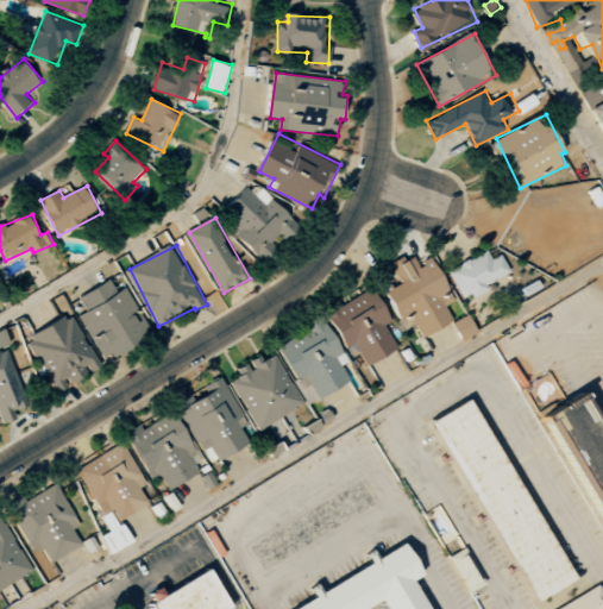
[(466,300),(491,289),(489,283),(513,272),(504,255),(495,259),(491,251),(452,269),(466,300)]
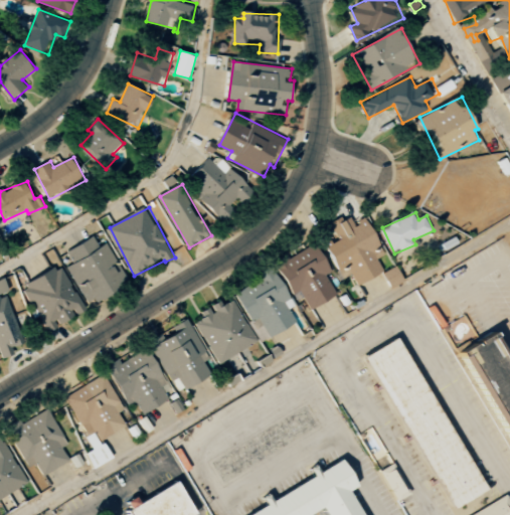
[(386,272),(379,259),(387,254),(369,217),(357,223),(353,217),(335,226),(342,240),(329,246),(341,271),(350,266),(360,285),(386,272)]
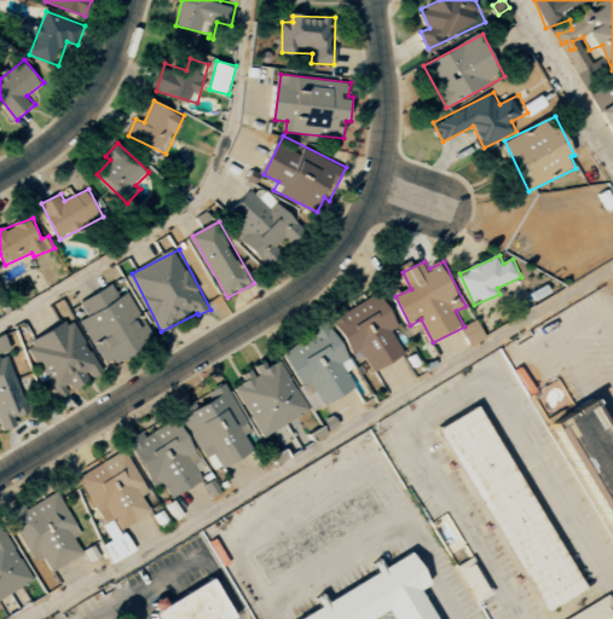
[(85,320),(111,366),(158,340),(132,293),(123,298),(116,284),(85,302),(92,316),(85,320)]
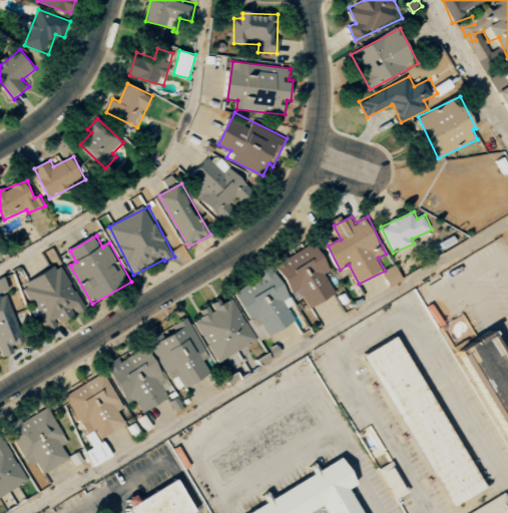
[(294,294),(302,290),(312,308),(338,294),(328,274),(333,271),(318,242),(279,264),(294,294)]
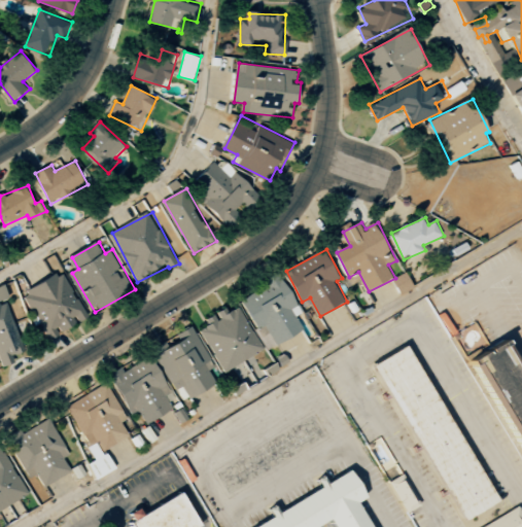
[(66,272),(26,292),(50,340),(91,318),(66,272)]
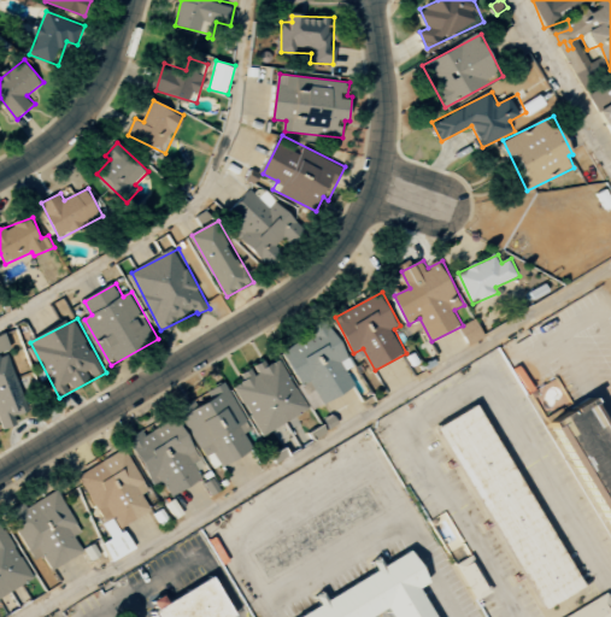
[(462,327),(473,346),(488,336),(477,318),(462,327)]
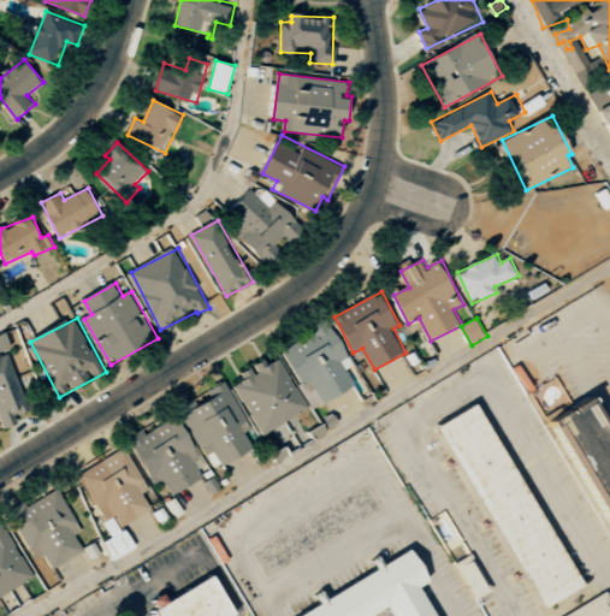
[(355,366),(332,325),(286,350),(305,384),(311,380),(324,404),(357,385),(349,369),(355,366)]
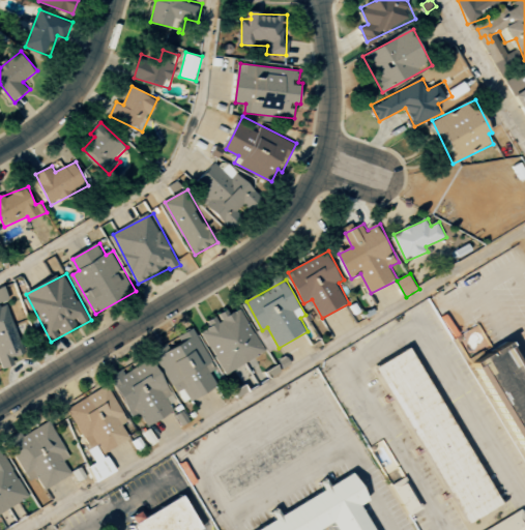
[(0,302),(11,299),(6,287),(0,289),(0,302)]
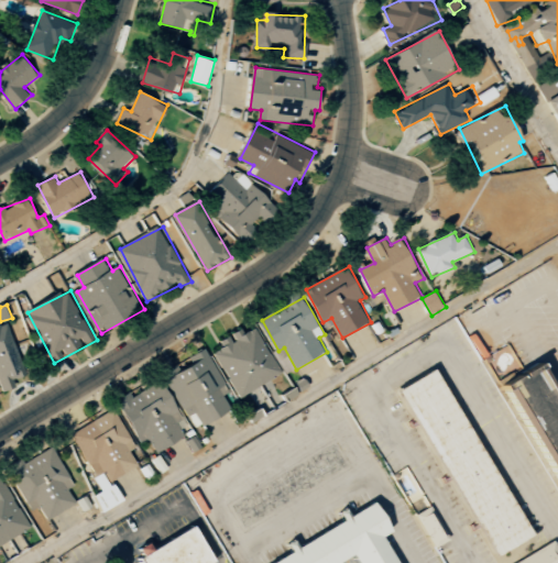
[(0,324),(0,382),(3,392),(14,388),(11,381),(29,375),(10,322),(0,324)]
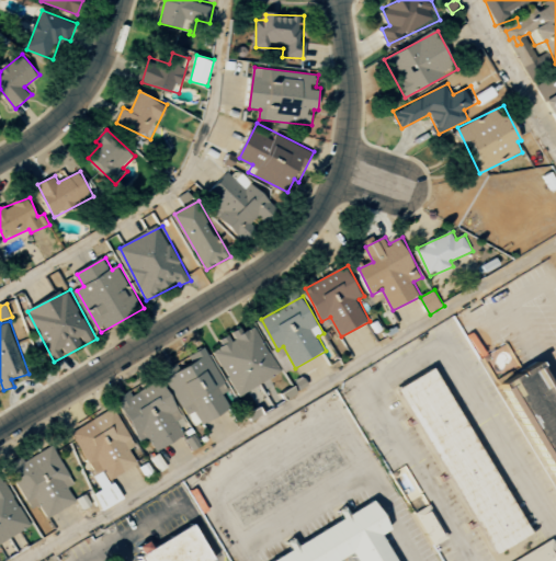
[(238,395),(283,376),(261,325),(247,332),(245,328),(234,332),(234,334),(223,339),(226,346),(218,350),(238,395)]
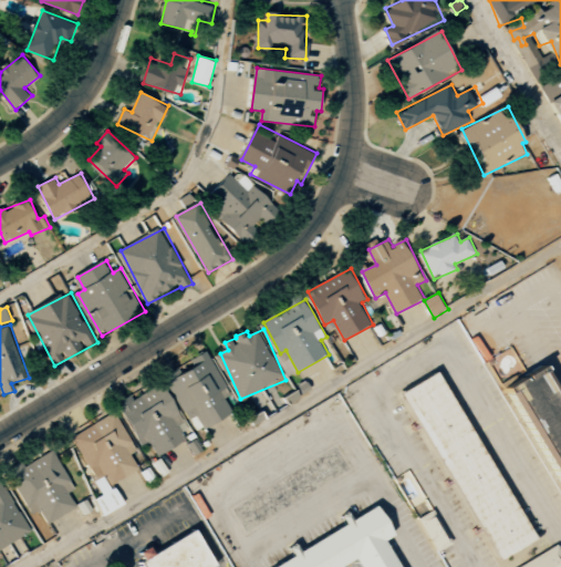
[(170,381),(199,432),(236,412),(228,398),(234,394),(208,350),(194,359),(197,366),(170,381)]
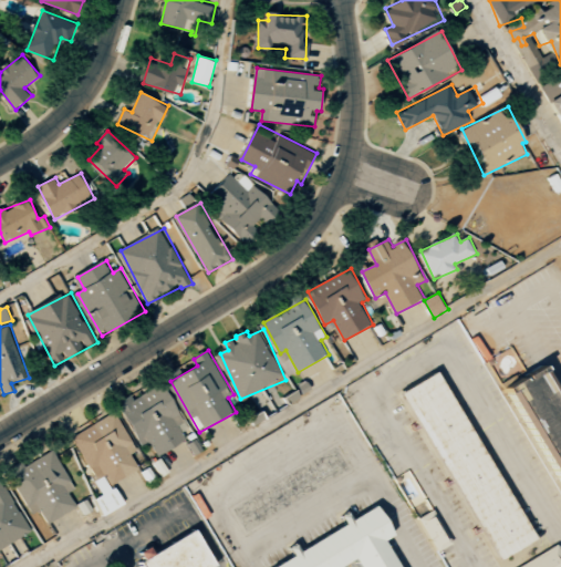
[(507,388),(560,478),(560,394),(542,366),(507,388)]
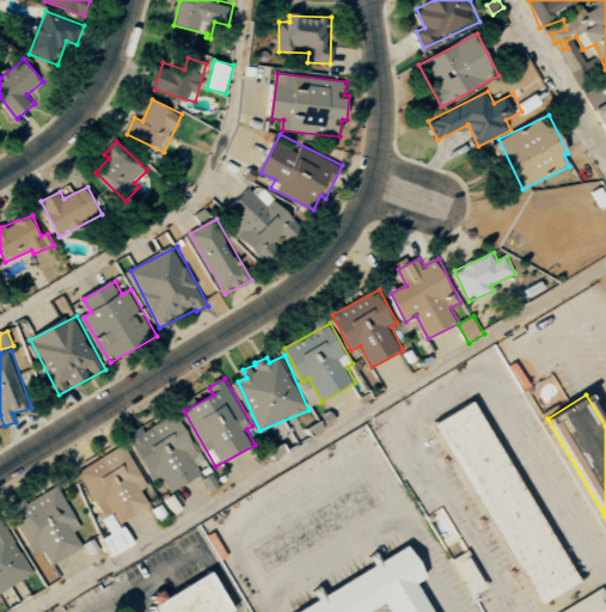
[(432,426),(539,603),(580,577),(471,401),(432,426)]
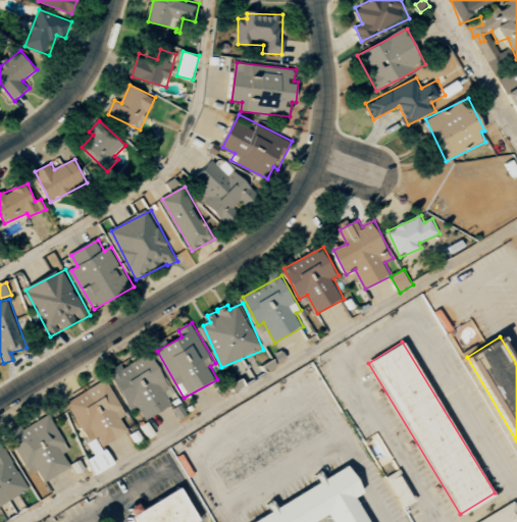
[(133,412),(141,407),(147,420),(174,405),(171,399),(176,396),(154,352),(124,367),(123,365),(111,370),(133,412)]
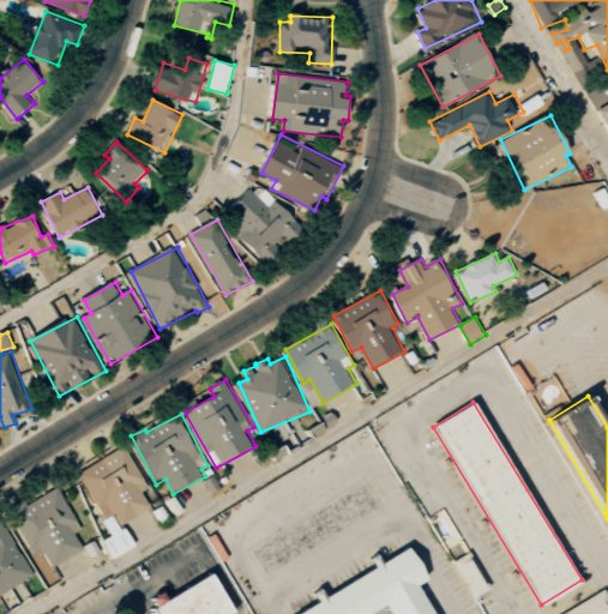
[(114,559),(136,547),(124,524),(154,509),(145,492),(151,488),(128,446),(80,473),(114,535),(104,540),(114,559)]
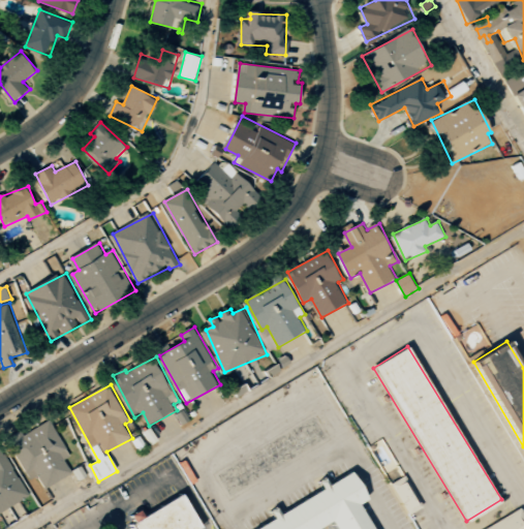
[(32,480),(40,475),(47,489),(74,473),(66,460),(72,457),(53,421),(11,443),(32,480)]
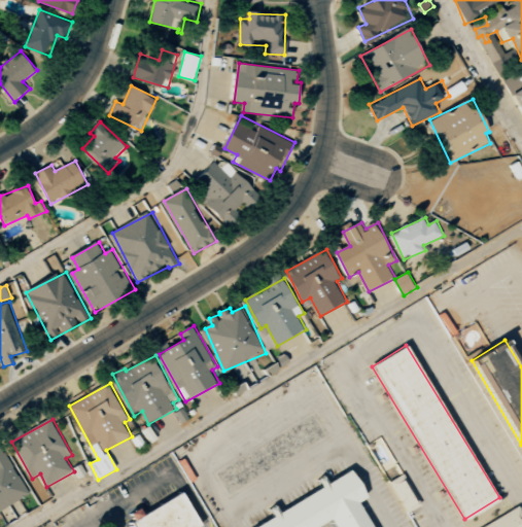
[(0,511),(31,495),(3,445),(0,447),(0,511)]
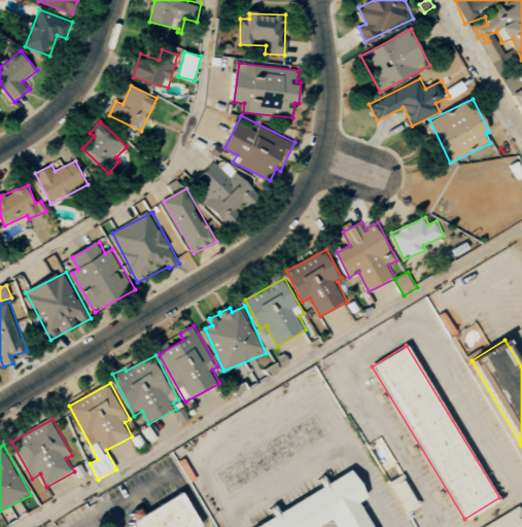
[(254,526),(317,526),(333,518),(338,526),(375,526),(360,501),(369,495),(353,468),(331,482),(324,475),(319,477),(323,485),(281,511),(277,504),(271,507),(275,516),(254,526)]
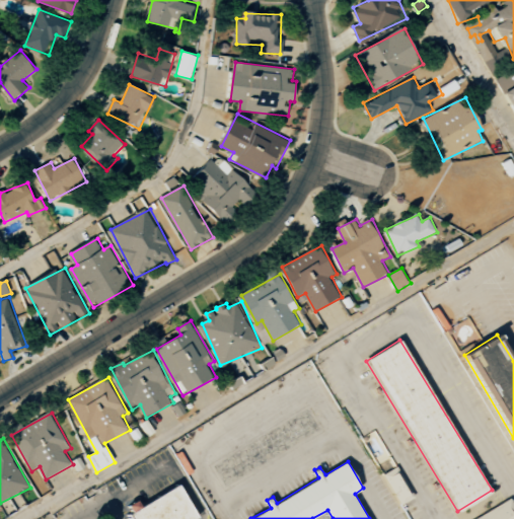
[(405,503),(417,496),(399,466),(386,473),(405,503)]
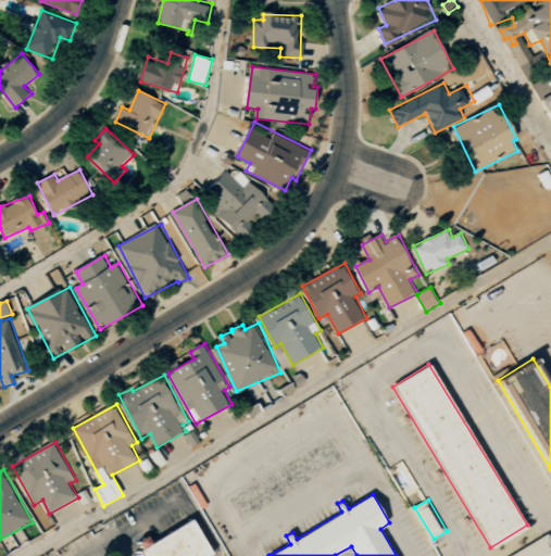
[(192,517),(153,541),(149,533),(136,540),(140,547),(136,550),(139,555),(210,555),(214,554),(192,517)]
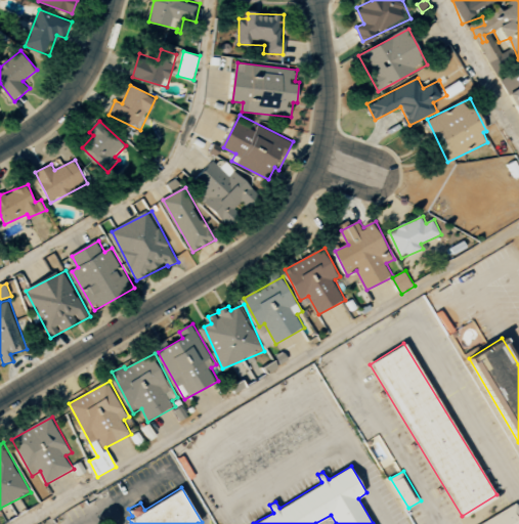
[(480,523),(517,523),(518,522),(518,503),(480,523)]
